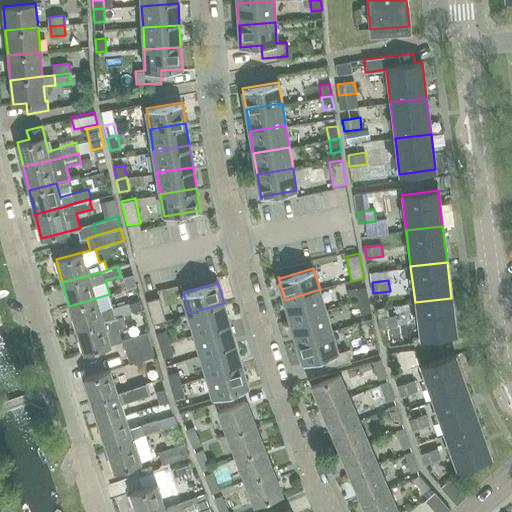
[(366,286),(356,288),(359,301),(369,299),(366,286)]
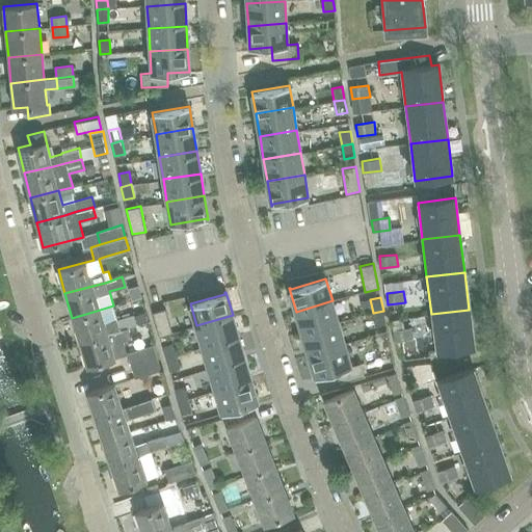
[(333,300),(296,312),(302,334),(339,322),(333,300)]
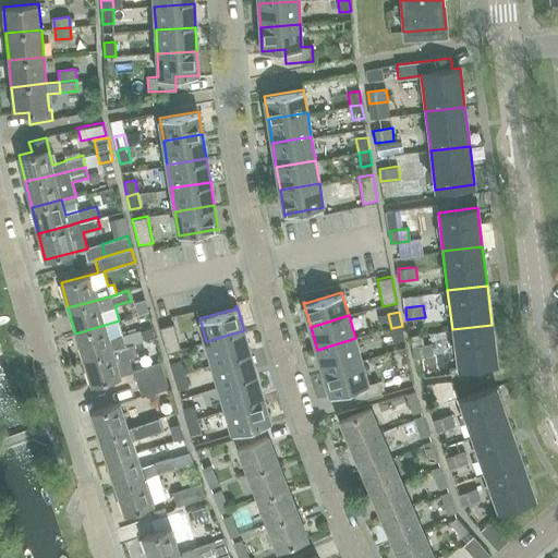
[(173,323),(159,327),(167,353),(181,350),(173,323)]
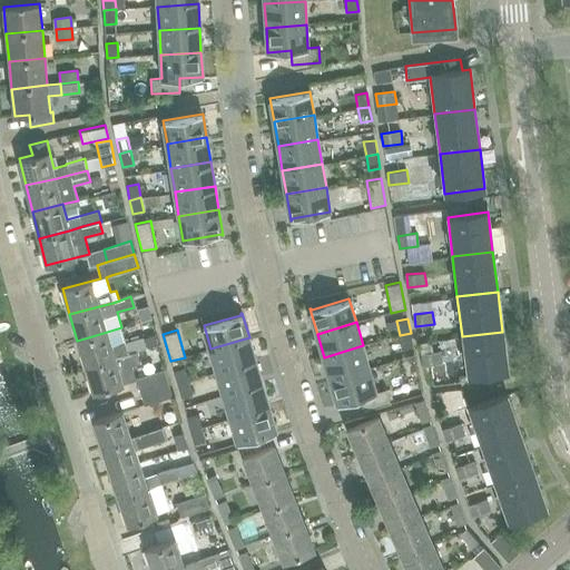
[(115,357),(128,353),(137,350),(146,347),(144,337),(111,347),(107,332),(77,341),(85,366),(115,357)]
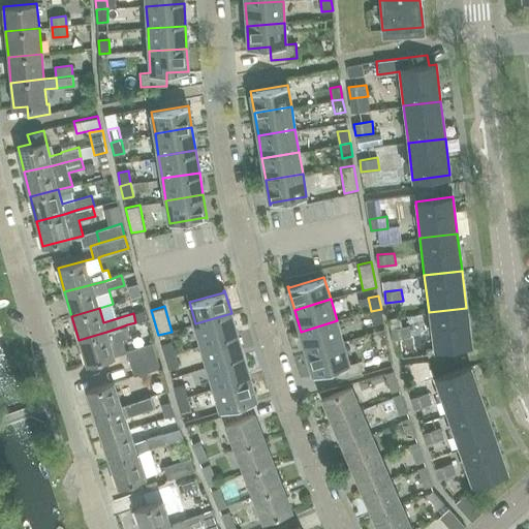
[(429,312),(431,331),(433,349),(471,345),(466,308),(429,312)]
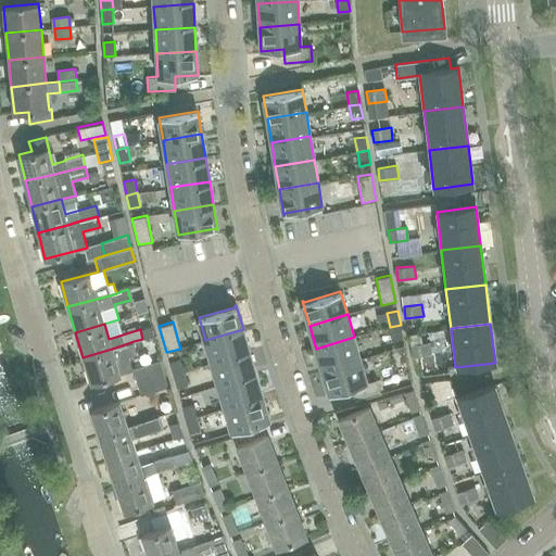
[(401,325),(390,327),(392,341),(403,339),(401,325)]
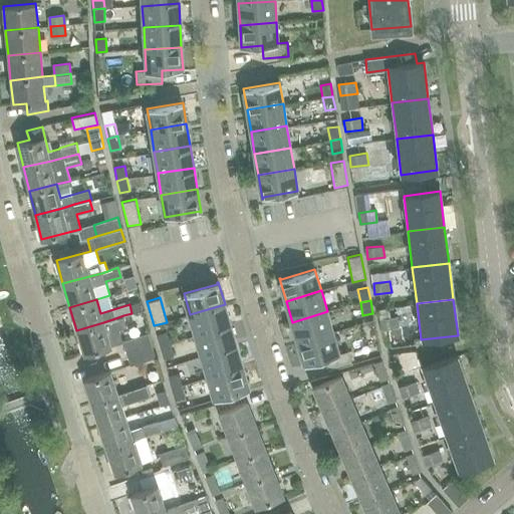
[(225,304),(190,314),(196,335),(231,325),(225,304)]
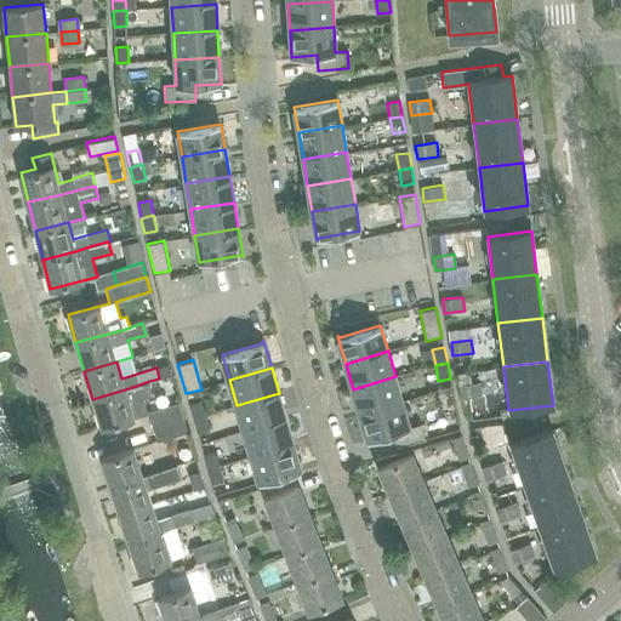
[(353,389),(360,415),(403,403),(396,376),(353,389)]
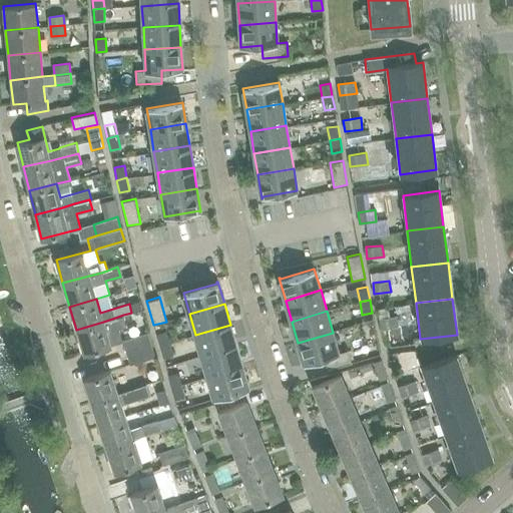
[(82,353),(122,341),(119,329),(126,327),(123,315),(115,318),(103,322),(76,330),(82,353)]
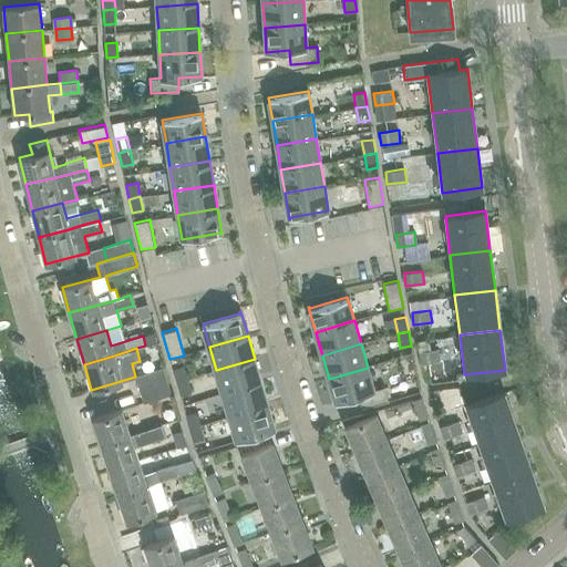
[(439,350),(420,351),(422,364),(440,361),(439,350)]
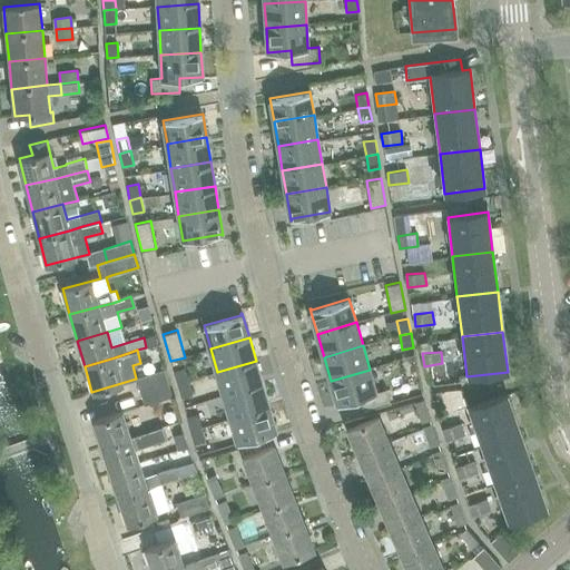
[(395,361),(397,373),(396,373),(400,394),(418,391),(414,370),(410,371),(408,359),(395,361)]
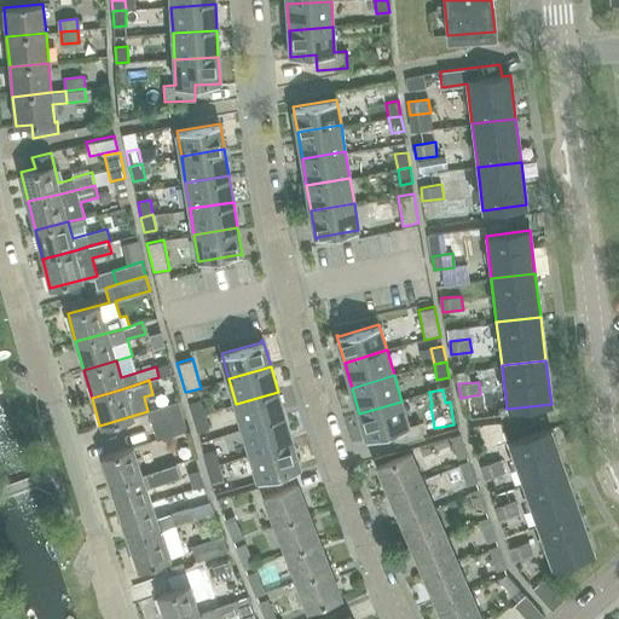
[(278,392),(236,404),(243,431),(285,417),(278,392)]
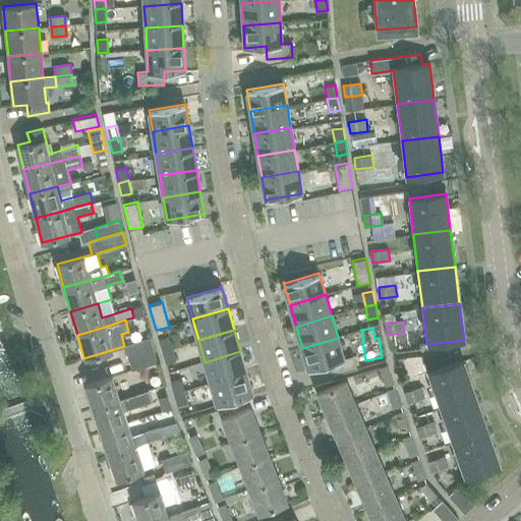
[(169,336),(159,339),(163,351),(172,348),(169,336)]
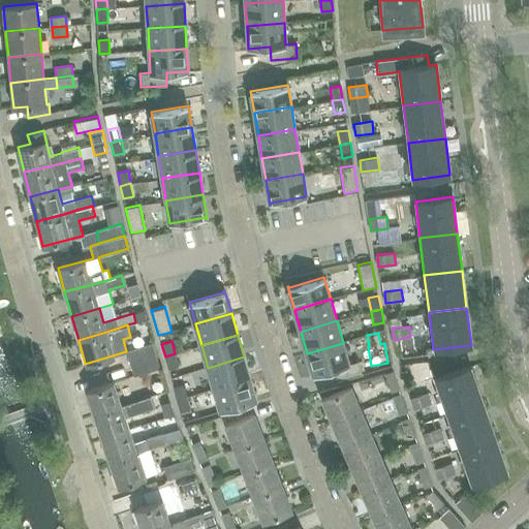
[(153,343),(127,351),(131,364),(157,355),(153,343)]
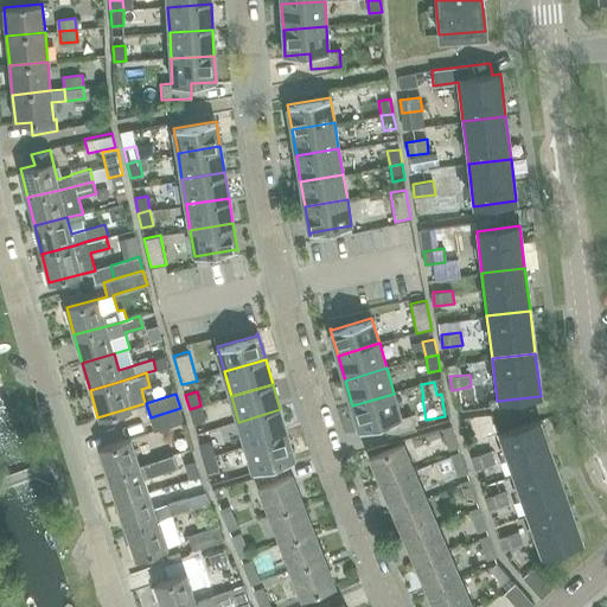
[(352,406),(359,430),(383,423),(388,438),(416,429),(411,414),(401,416),(394,394),(352,406)]
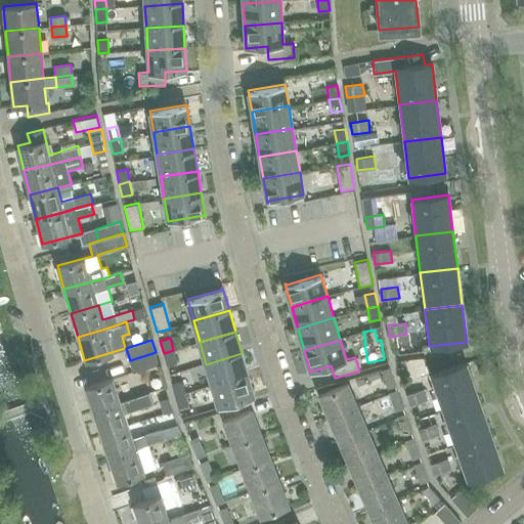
[(173,350),(164,353),(168,366),(177,363),(173,350)]
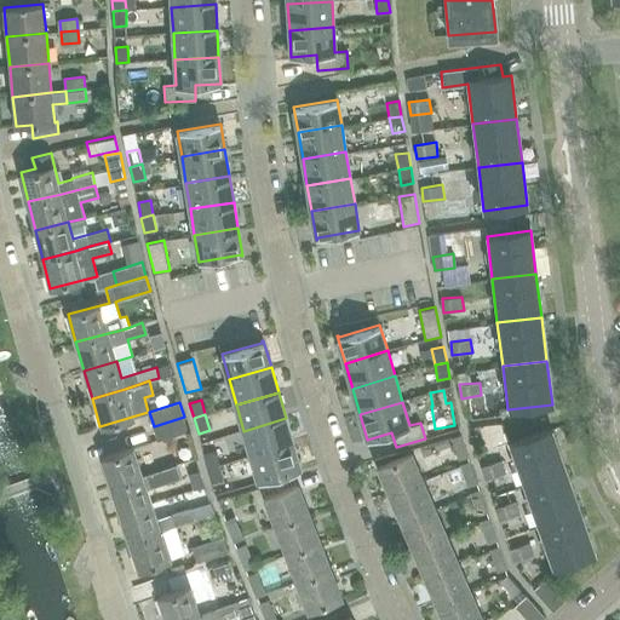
[(189,431),(184,417),(154,426),(158,441),(189,431)]
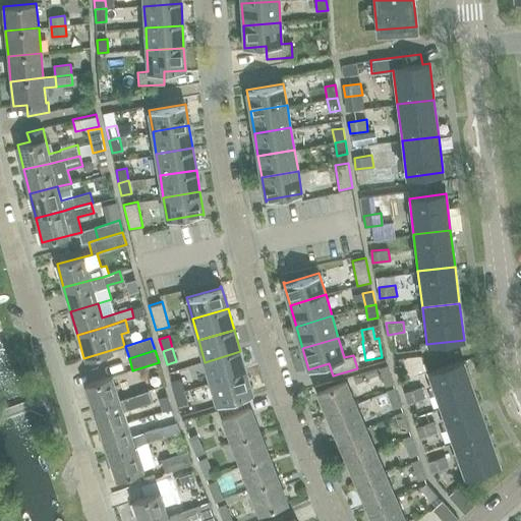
[(211,384),(246,372),(240,351),(205,362),(211,384)]
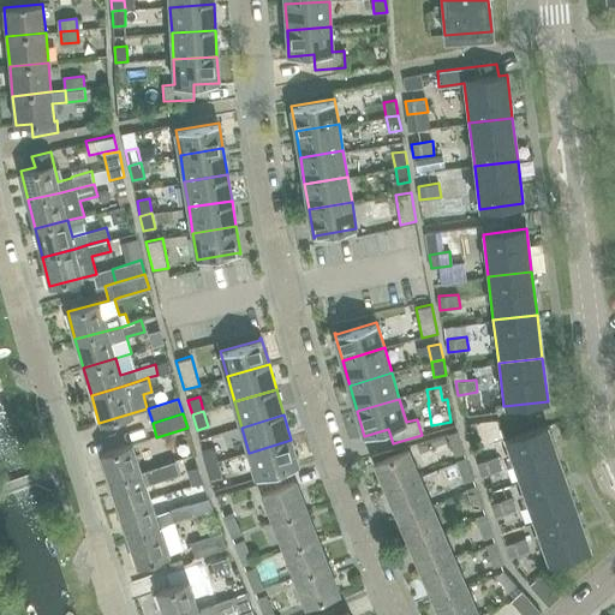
[(505,441),(519,482),(561,467),(545,425),(505,441)]
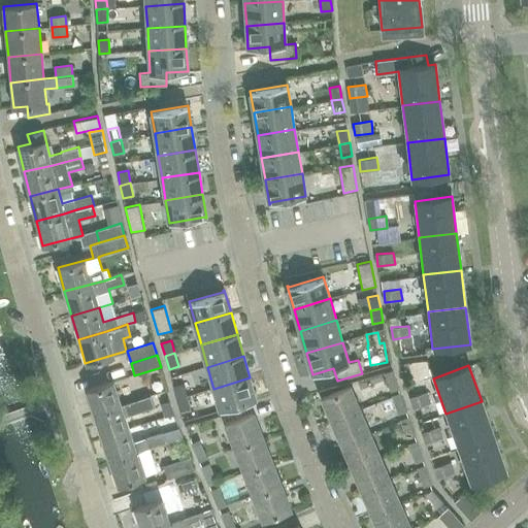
[(399,389),(393,369),(384,372),(390,391),(399,389)]
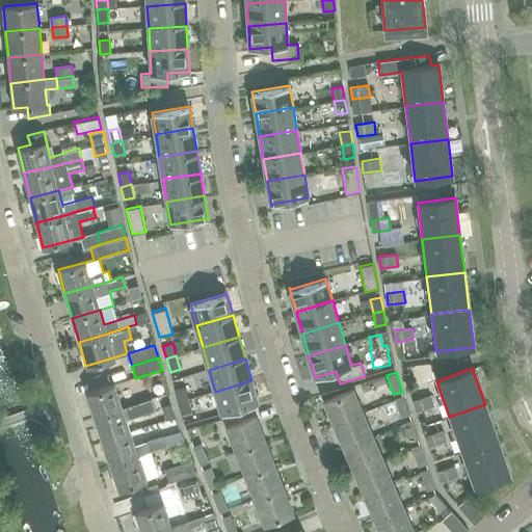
[(221,414),(258,402),(251,380),(215,392),(221,414)]
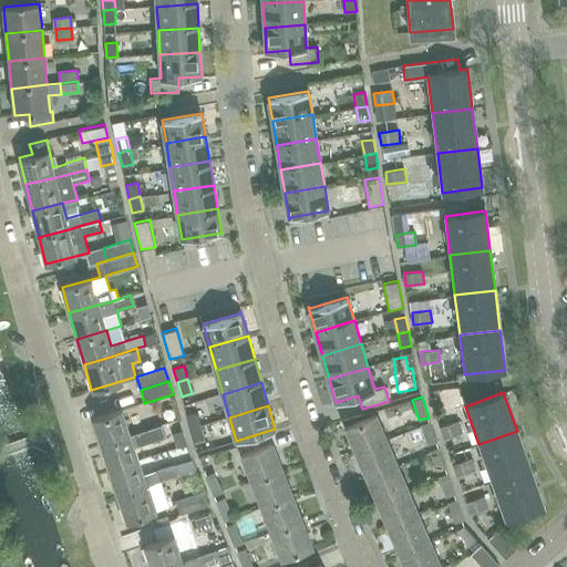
[(130,433),(122,409),(92,418),(100,443),(130,433)]
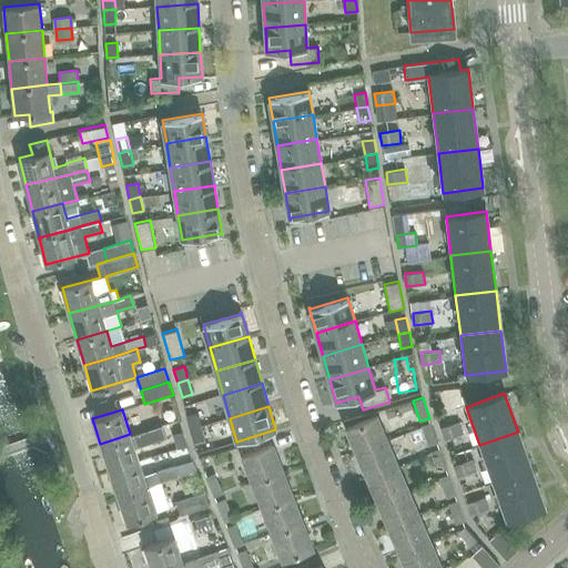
[(199,412),(186,415),(190,428),(202,426),(199,412)]
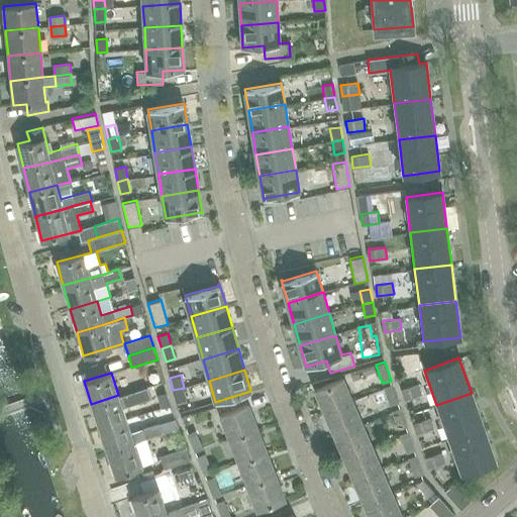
[(353,401),(343,378),(315,390),(325,413),(353,401)]
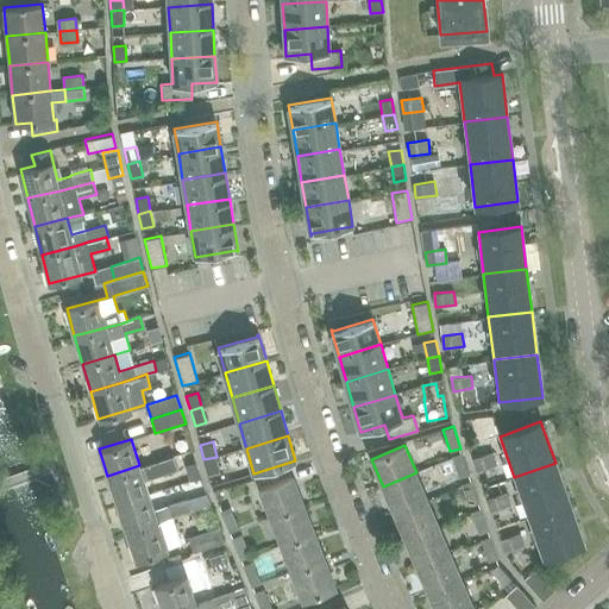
[(470,475),(462,452),(452,456),(459,478),(470,475)]
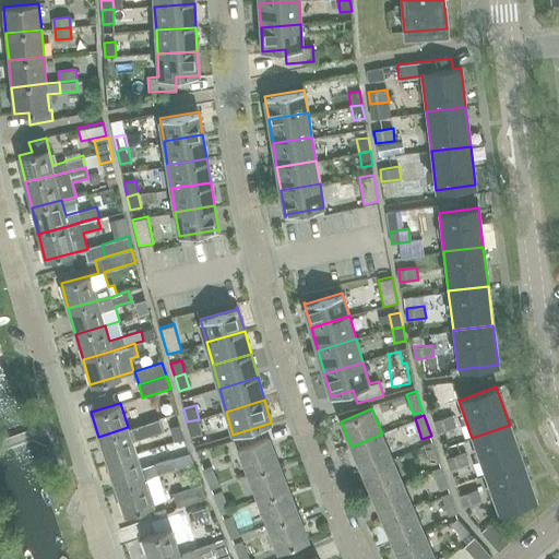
[(438,432),(455,426),(452,415),(435,420),(438,432)]
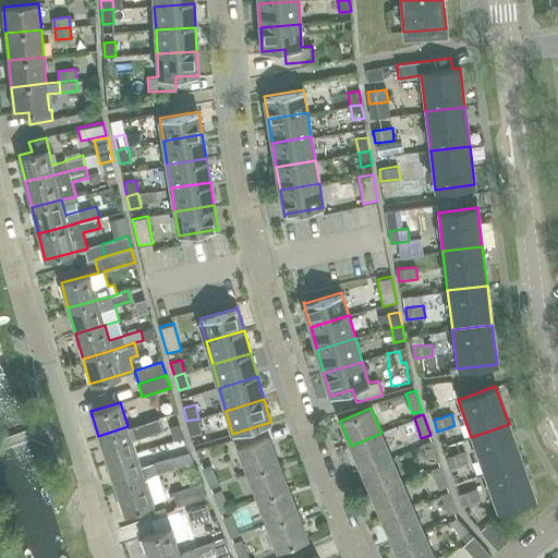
[(98,436),(107,461),(136,451),(131,437),(161,427),(158,417),(141,423),(128,426),(98,436)]
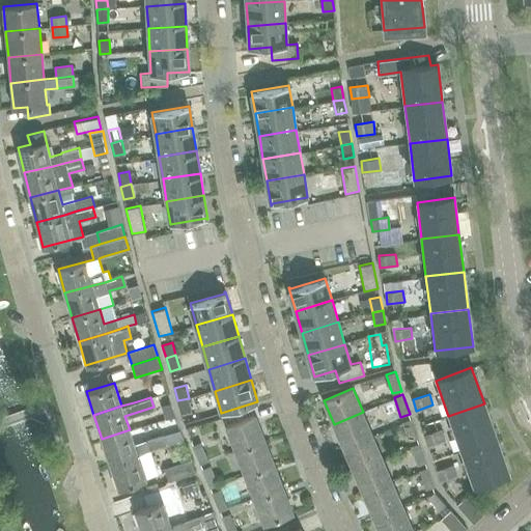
[(189,398),(177,400),(180,413),(192,410),(189,398)]
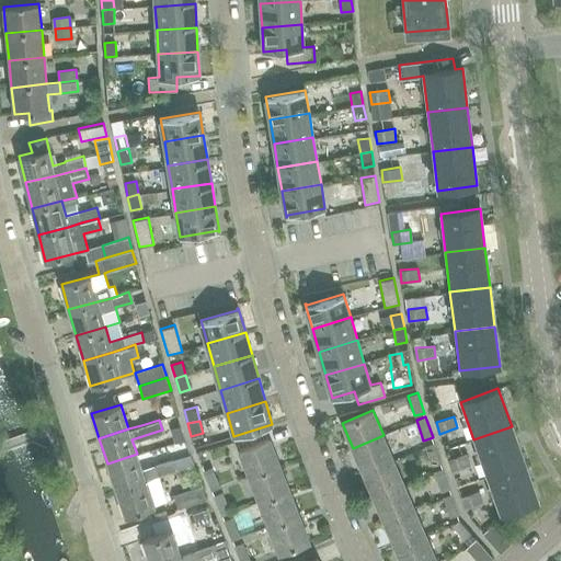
[(525,464),(518,445),(512,426),(473,439),(487,477),(525,464)]
